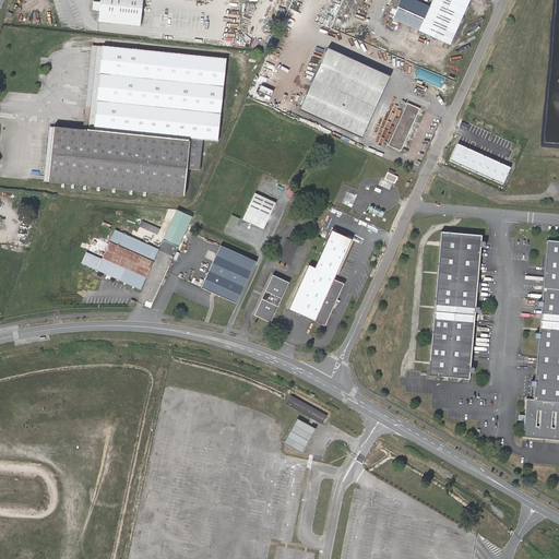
[(99,10),(98,22),(139,26),(141,0),(100,0),(100,3),(94,2),(93,9),(99,10)]
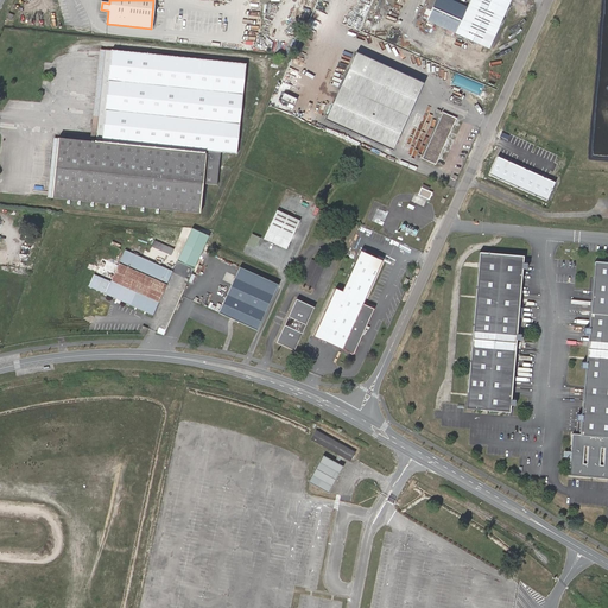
[(469,0),(467,7),(450,0),(435,0),(426,19),(487,48),(508,0),(469,0)]
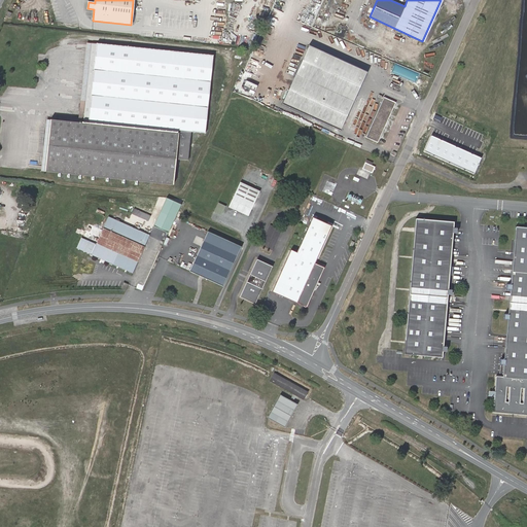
[(88,80),(83,119),(79,119),(50,116),(45,168),(173,181),(176,154),(190,156),(194,131),(205,132),(213,55),(92,42),(90,68),(88,80)]
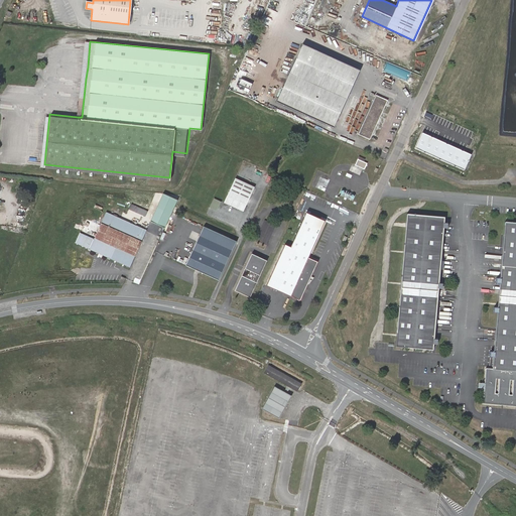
[(90,41),(85,41),(78,117),(82,117),(86,79),(88,67),(90,41)]
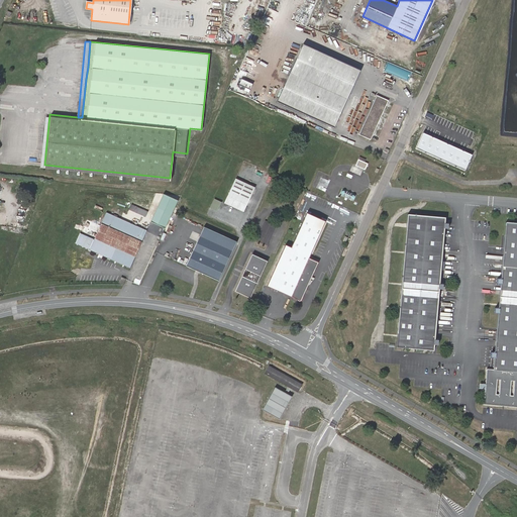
[(333,128),(359,71),(302,44),(276,102),(333,128)]
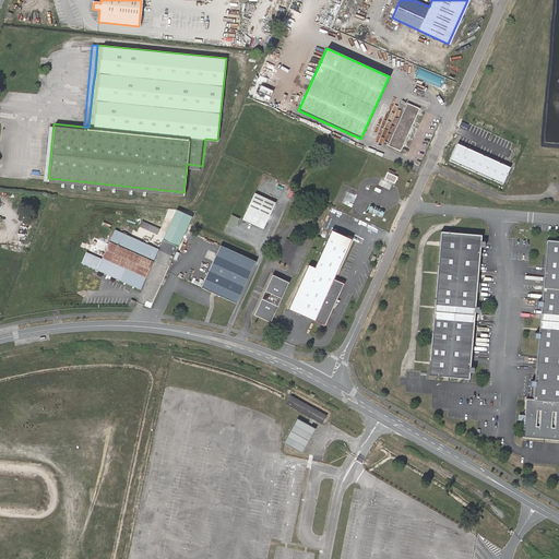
[(270,96),(272,91),(261,85),(259,91),(270,96)]
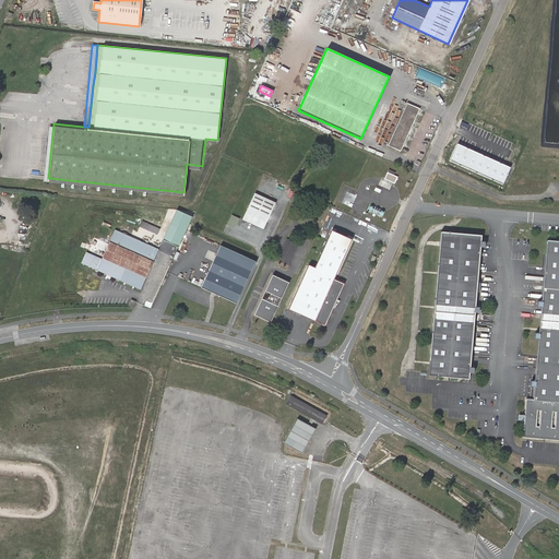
[(418,108),(406,103),(388,144),(400,150),(418,108)]
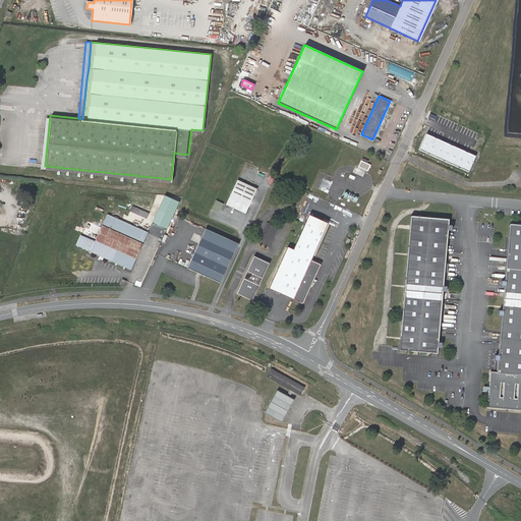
[(41,165),(45,166),(50,115),(46,114),(41,165)]
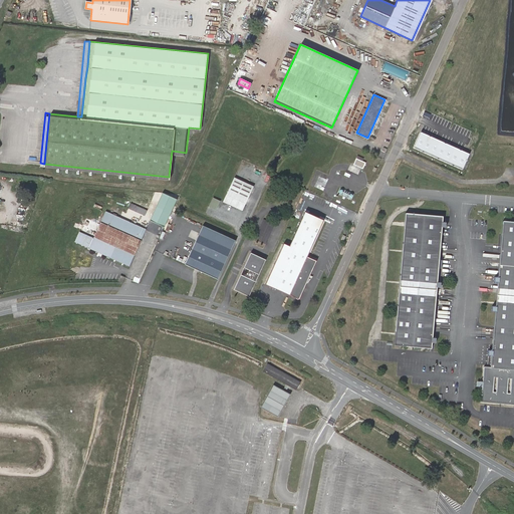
[(365,163),(356,159),(353,164),(362,168),(365,163)]
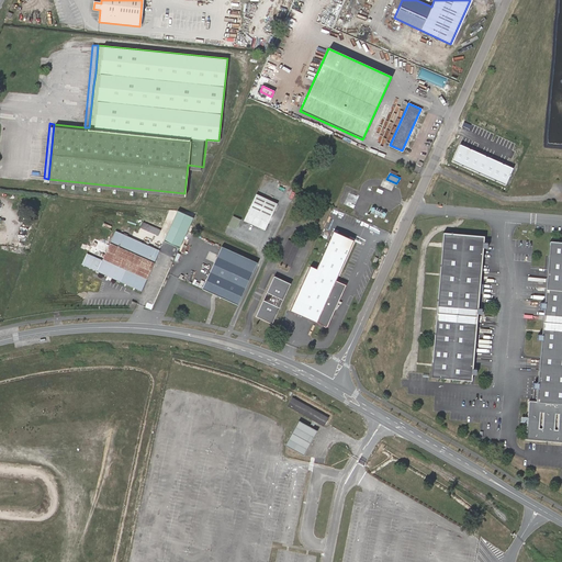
[(345,204),(353,208),(358,197),(349,192),(345,204)]
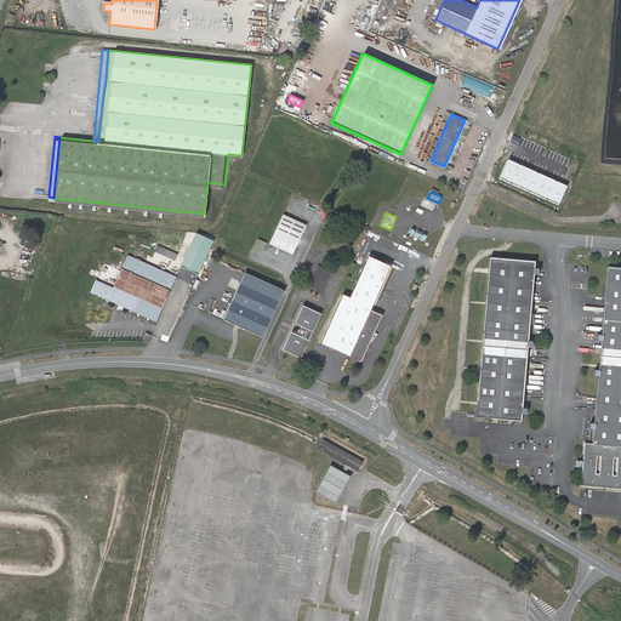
[(307,226),(283,215),(269,245),(294,256),(307,226)]
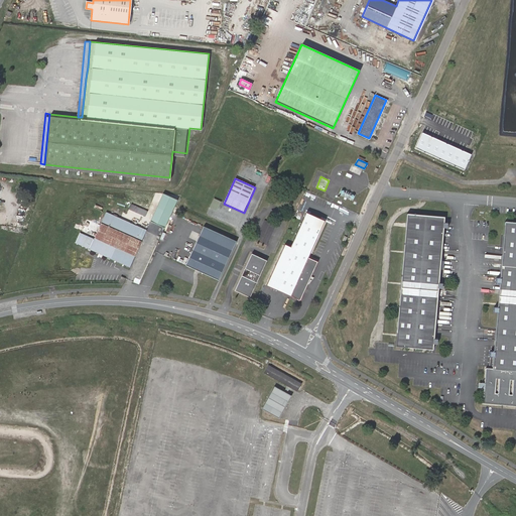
[(176,200),(163,194),(150,221),(164,227),(176,200)]
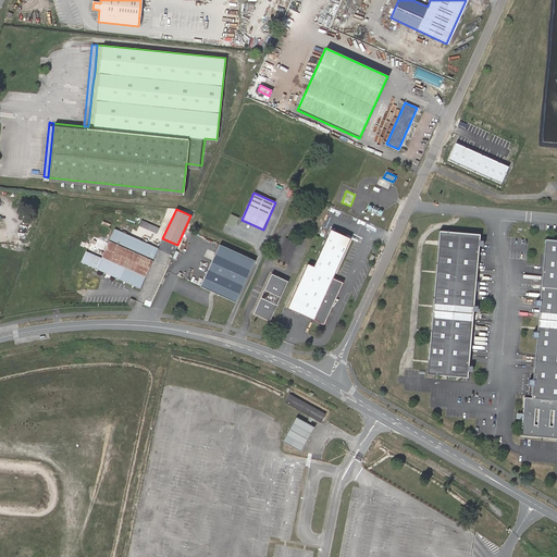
[(231,214),(226,224),(234,227),(238,218),(231,214)]
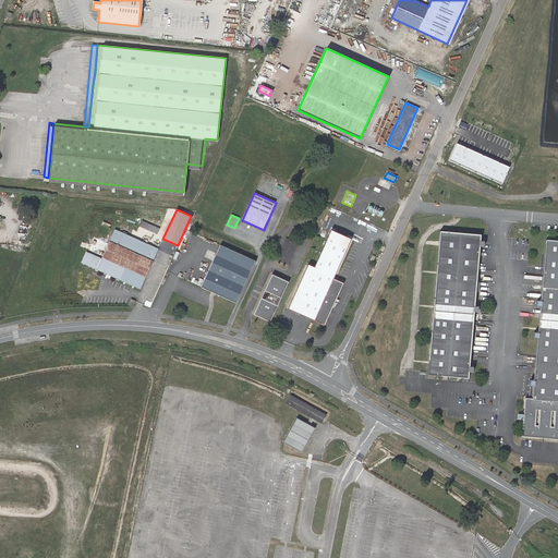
[(157,233),(159,227),(142,221),(140,228),(157,233)]
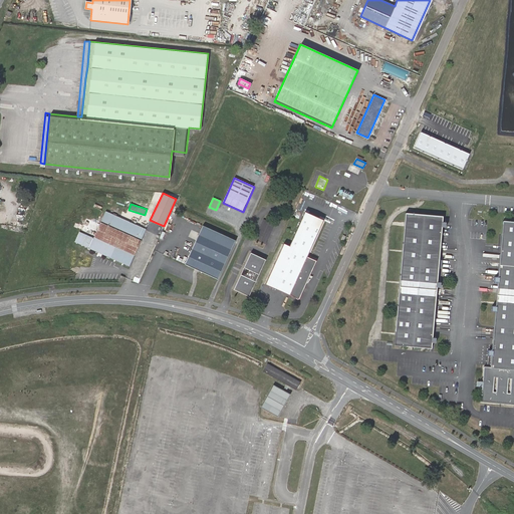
[(145,229),(105,211),(93,237),(80,231),(75,241),(127,266),(145,229)]
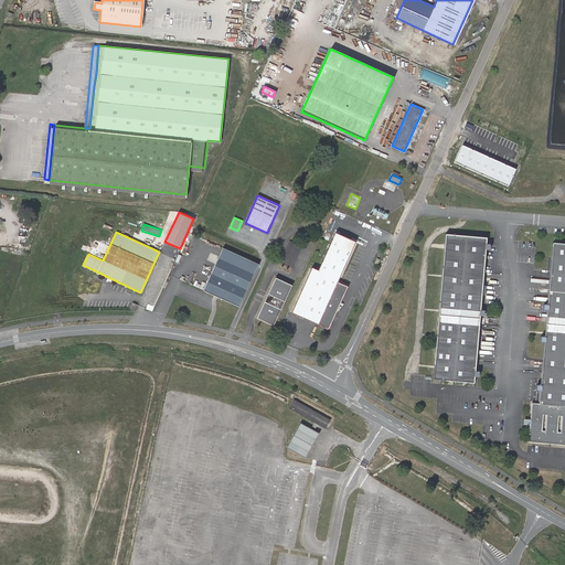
[(358,242),(338,233),(320,272),(315,268),(294,311),(331,328),(350,287),(339,281),(358,242)]
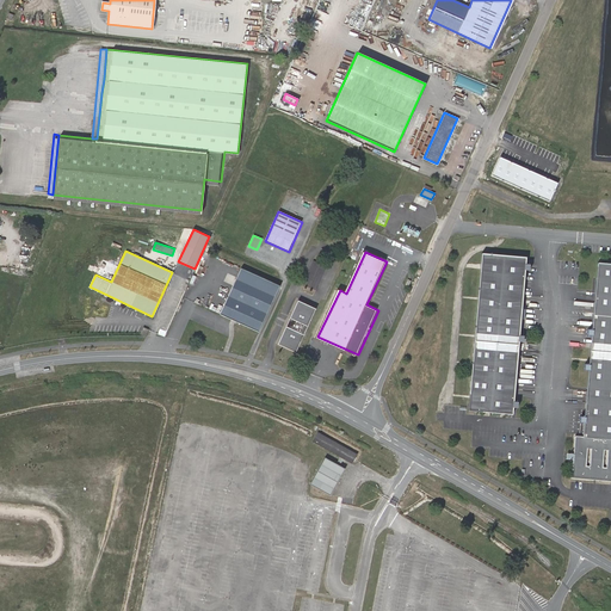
[(524,266),(524,259),(480,255),(467,407),(467,414),(508,415),(511,415),(511,409),(516,411),(517,405),(512,405),(517,344),(522,344),(522,339),(518,338),(523,272),(528,272),(529,267),(524,266)]
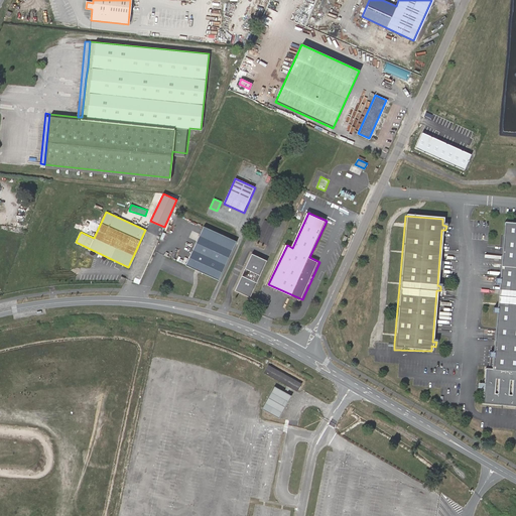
[(267,246),(276,226),(265,221),(255,241),(267,246)]
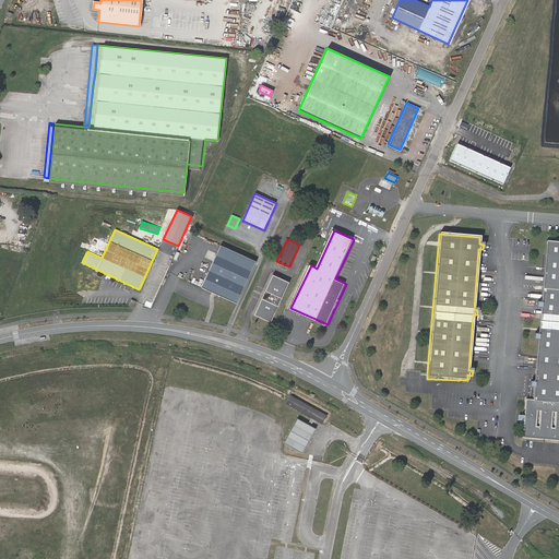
[(558,239),(548,239),(534,399),(526,399),(525,415),(519,414),(518,419),(525,419),(523,437),(558,439),(558,239)]
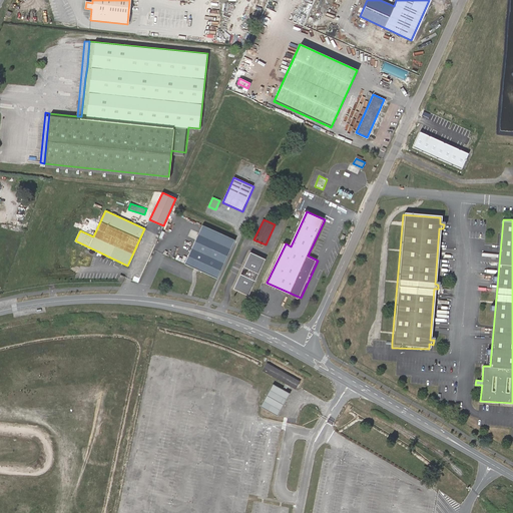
[(215,279),(233,240),(201,225),(183,264),(215,279)]
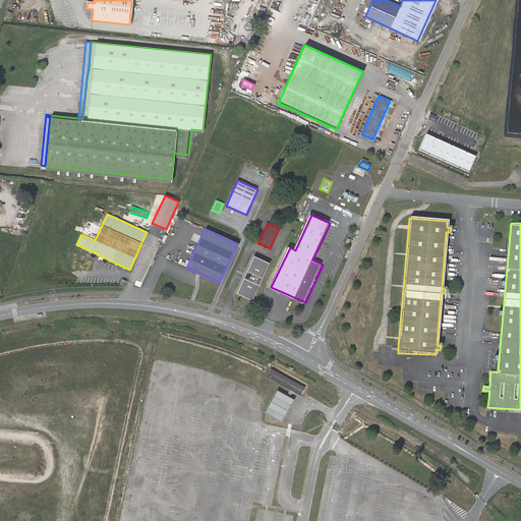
[(252,301),(270,265),(254,257),(237,294),(252,301)]
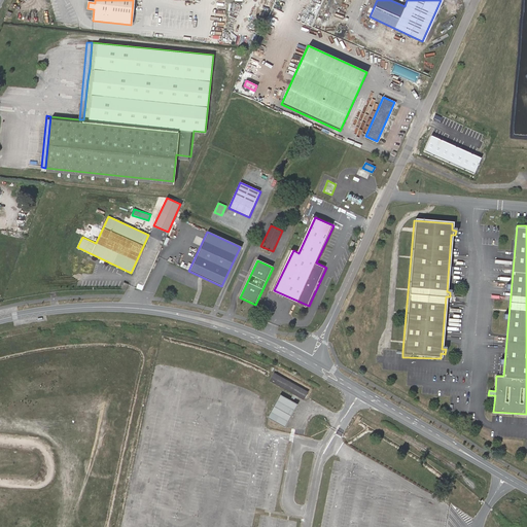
[(308,391),(274,373),(270,380),(303,399),(308,391)]
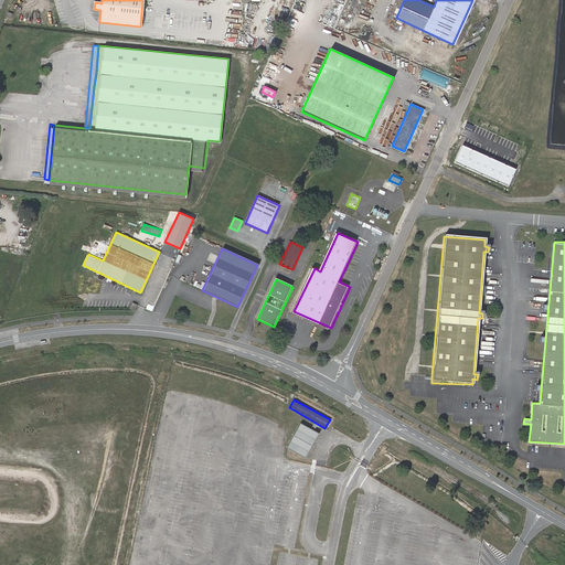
[(318,434),(301,424),(288,447),(305,457),(318,434)]
